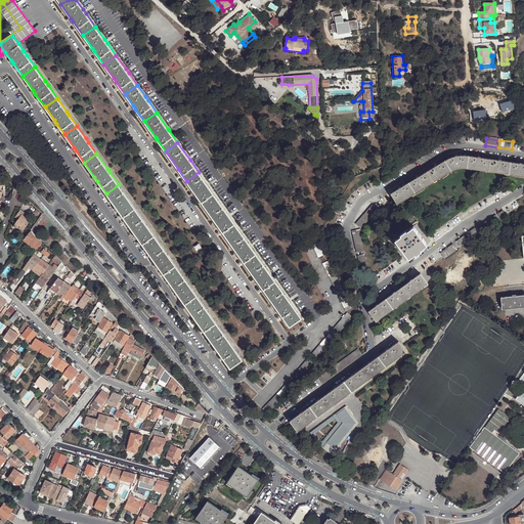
[(453,160),(446,163),(452,174),(457,172),(463,171),(469,171),(470,158),(467,158),(460,159),(453,160)]
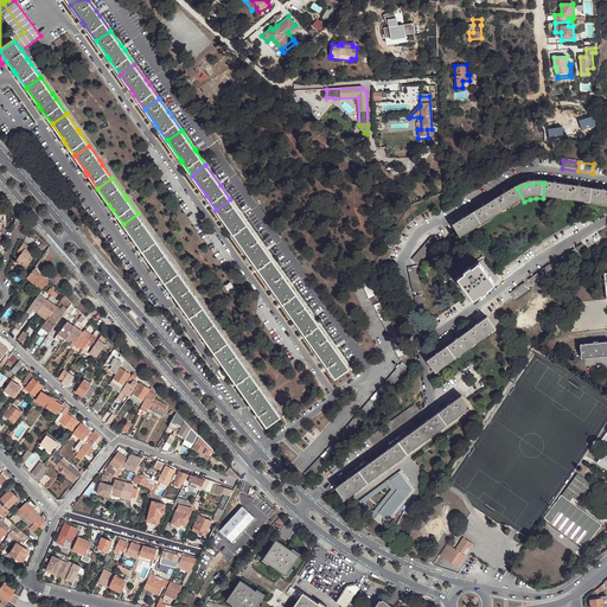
[(569,186),(544,183),(543,198),(568,200),(569,186)]
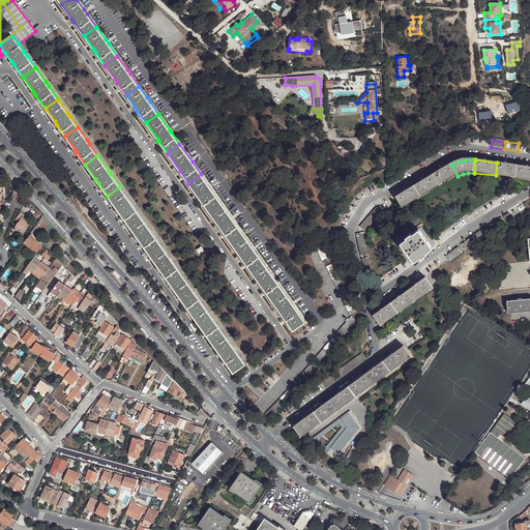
[(518,166),(497,163),(496,175),(517,178),(518,166)]
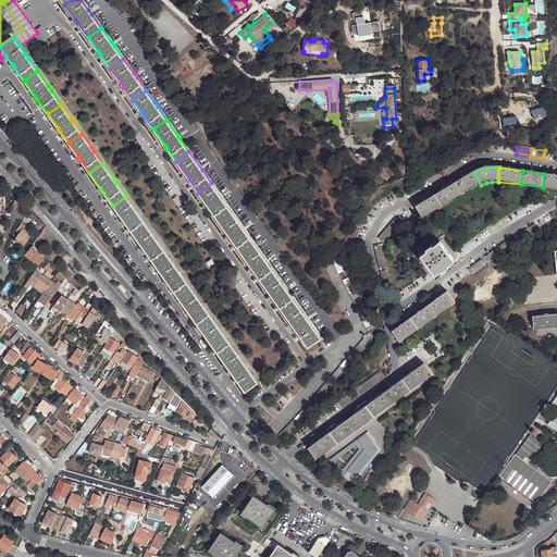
[(474,173),(455,184),(461,196),(481,185),(474,173)]
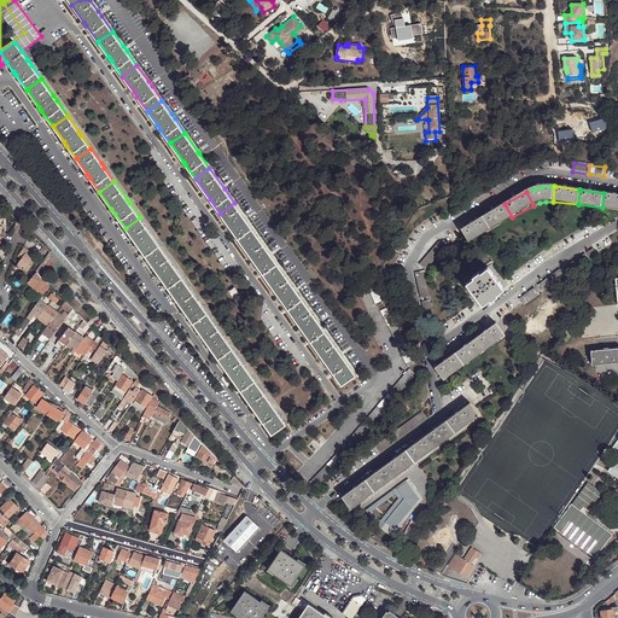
[(617,194),(604,193),(602,208),(617,209),(617,194)]
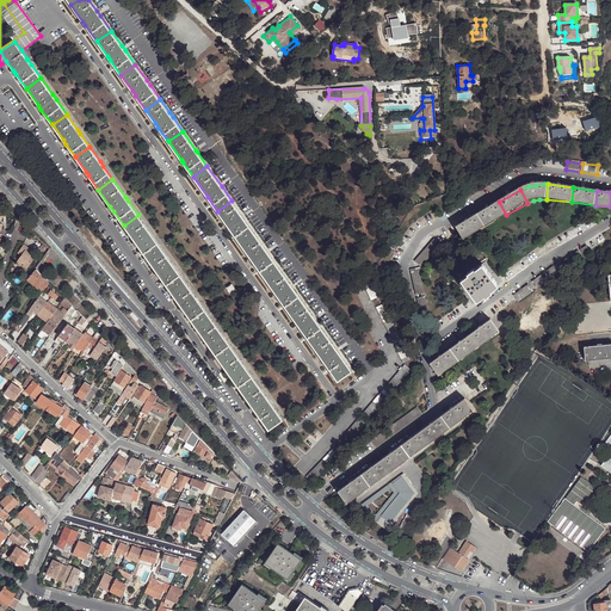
[(240,244),(255,233),(245,218),(242,214),(232,201),(217,211),(227,224),(230,229),(240,244)]
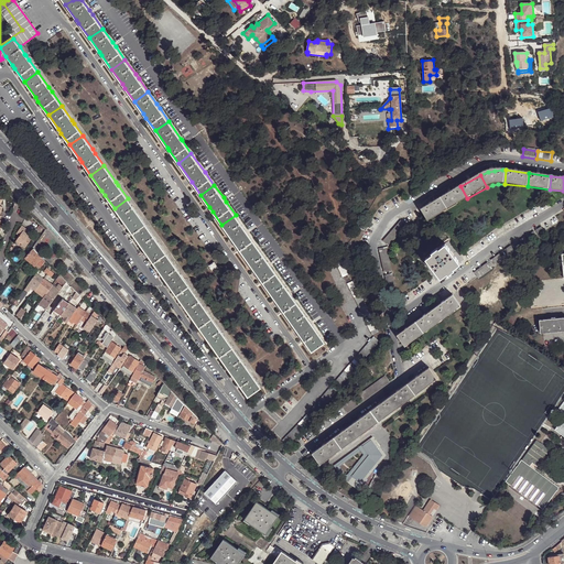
[(461,186),(441,197),(447,209),(467,198),(461,186)]
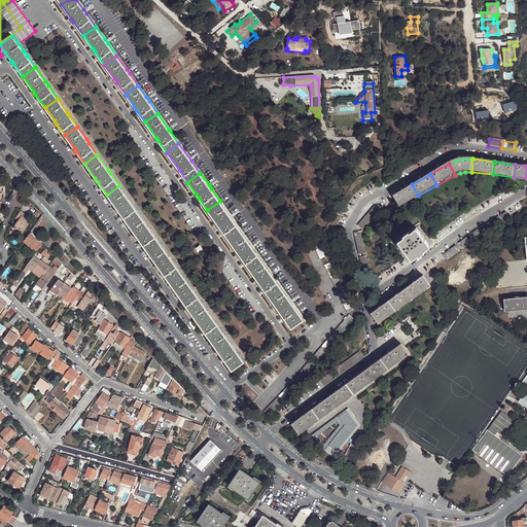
[(418,196),(412,184),(393,195),(399,206),(418,196)]
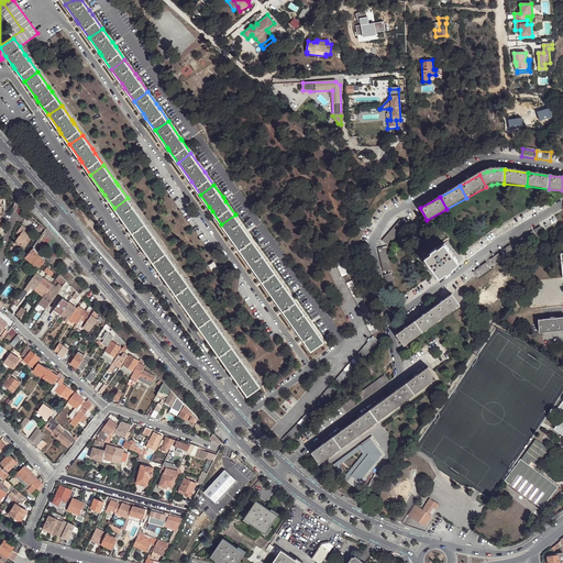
[(128,227),(135,238),(148,229),(141,217),(138,213),(128,198),(114,208),(124,222),(128,227)]
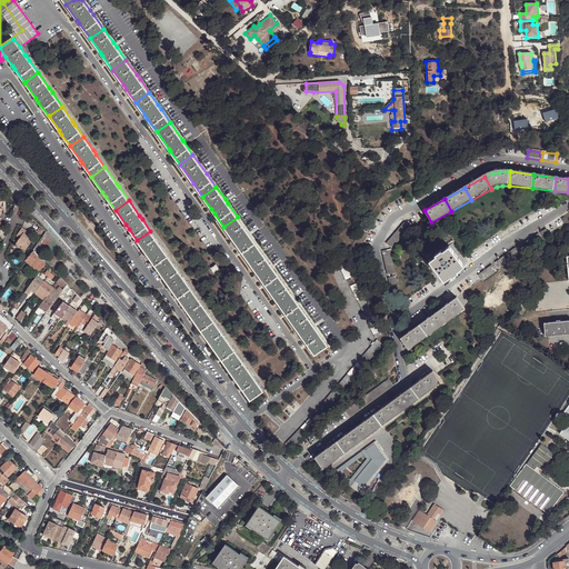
[(238,217),(223,227),(235,242),(238,246),(247,259),(260,249),(251,236),(248,232),(238,217)]
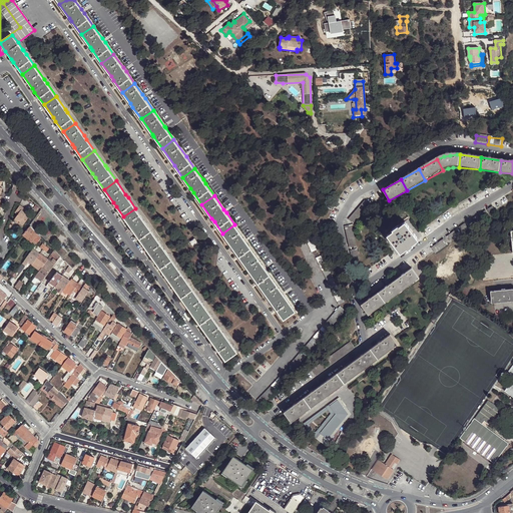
[(370,204),(365,200),(349,219),(354,223),(370,204)]
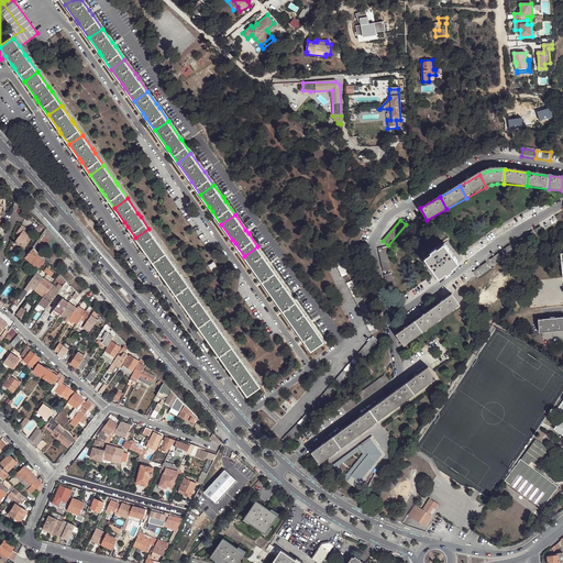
[(15,241),(21,244),(25,246),(32,236),(28,232),(29,230),(22,225),(17,233),(19,235),(15,241)]
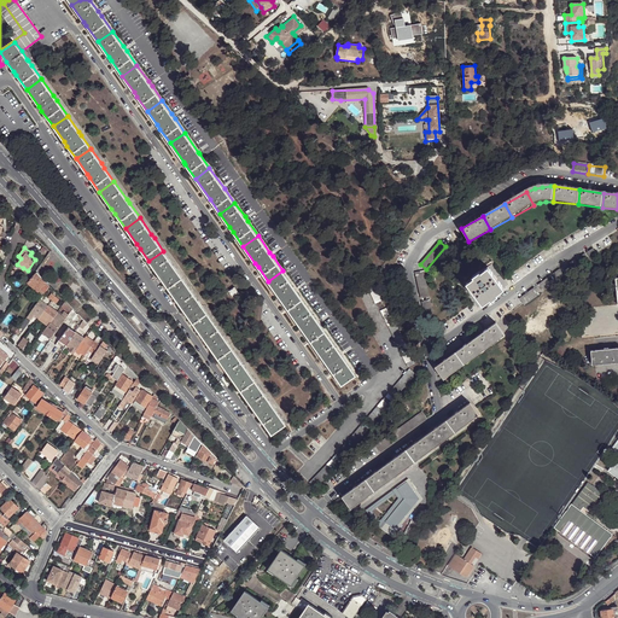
[(593,258),(599,255),(595,249),(589,252),(593,258)]
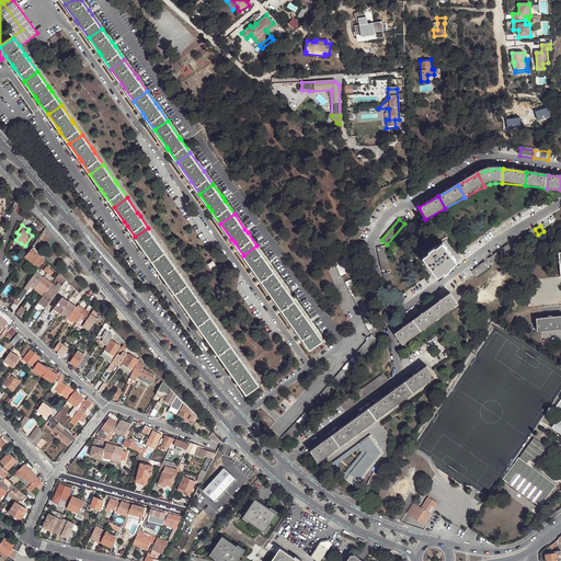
[(135,237),(157,267),(170,258),(161,245),(148,228),(135,237)]
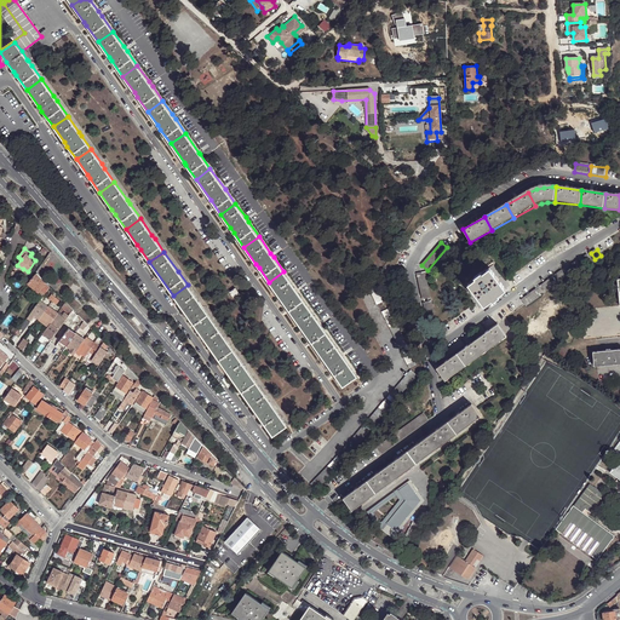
[(592,262),(587,254),(581,259),(586,265),(592,262)]
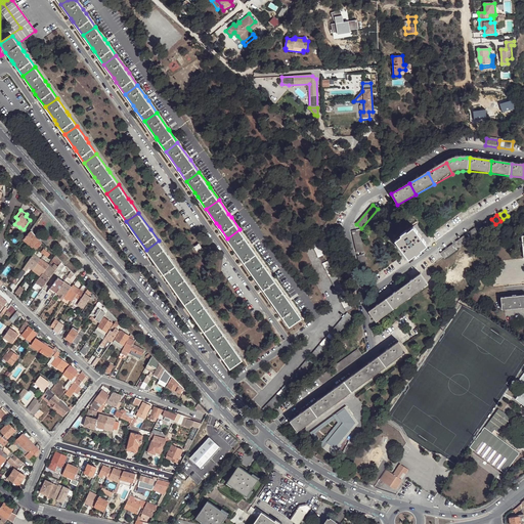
[(493,225),(490,219),(484,223),(488,229),(493,225)]
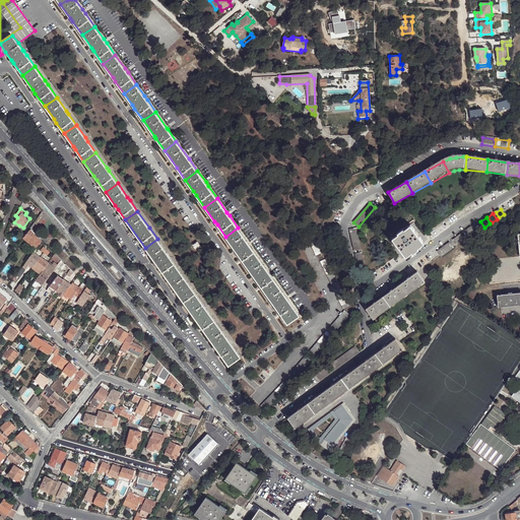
[(414,221),(410,224),(425,243),(428,240),(414,221)]
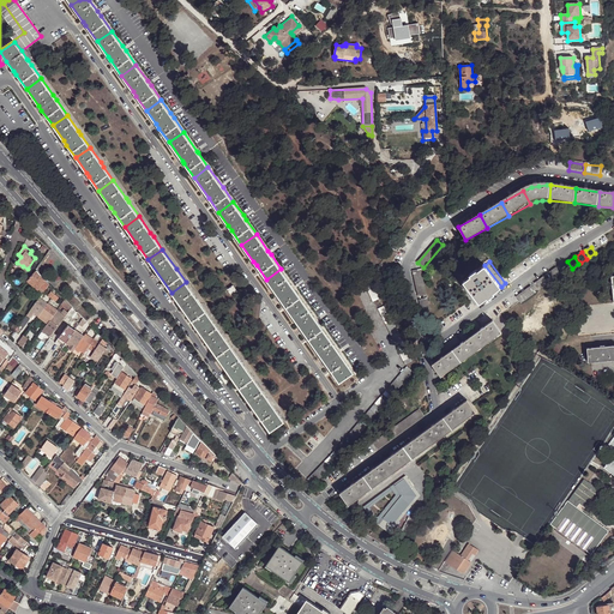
[(570,270),(565,263),(559,266),(563,274),(570,270)]
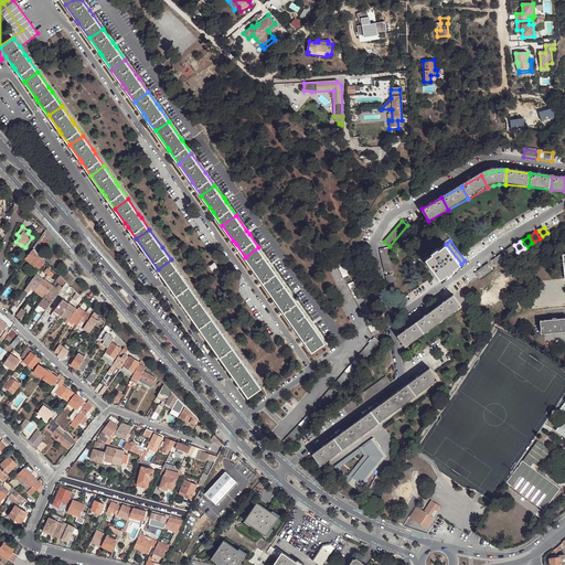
[(432,252),(433,253),(438,248),(438,247),(439,246),(438,245),(437,246),(435,243),(426,249),(429,253),(432,252)]
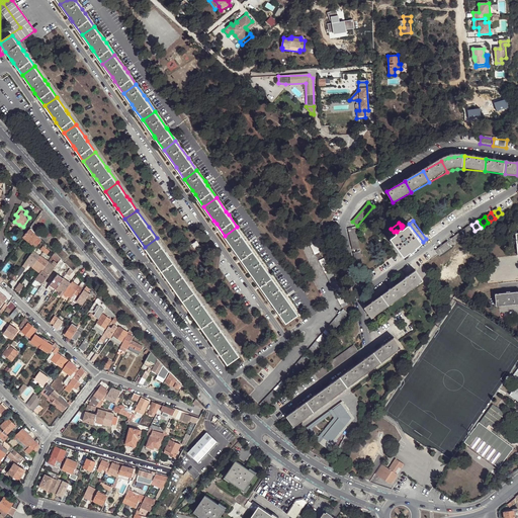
[(402,228),(397,232),(398,233),(392,237),(405,255),(411,250),(412,251),(417,247),(416,246),(423,242),(409,224),(403,229),(402,228)]
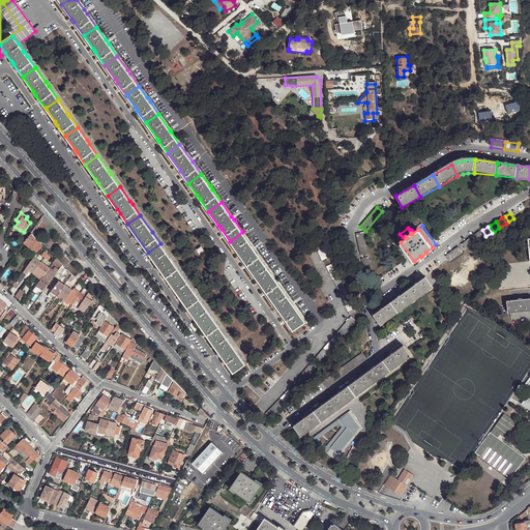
[(484,236),(480,231),(473,236),(476,242),(484,236)]
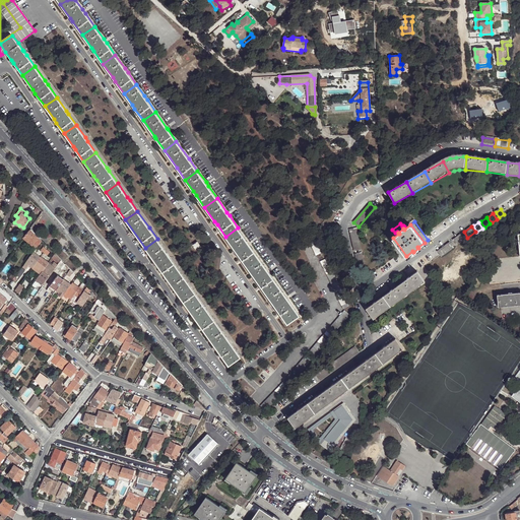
[(29,228),(23,237),(33,245),(34,244),(35,242),(39,238),(29,228)]
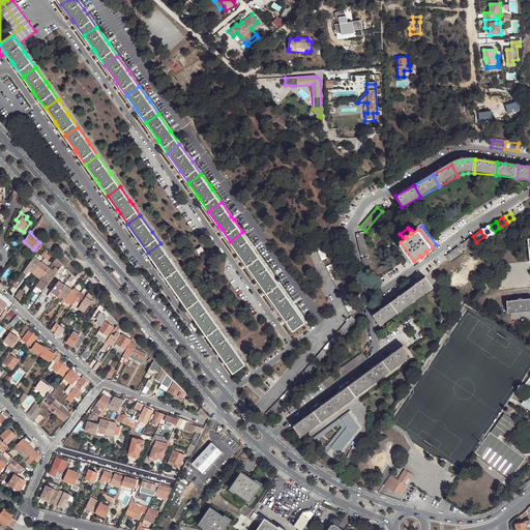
[(242,259),(251,271),(264,262),(256,251),(253,246),(242,232),(230,241),(240,256),(242,259)]
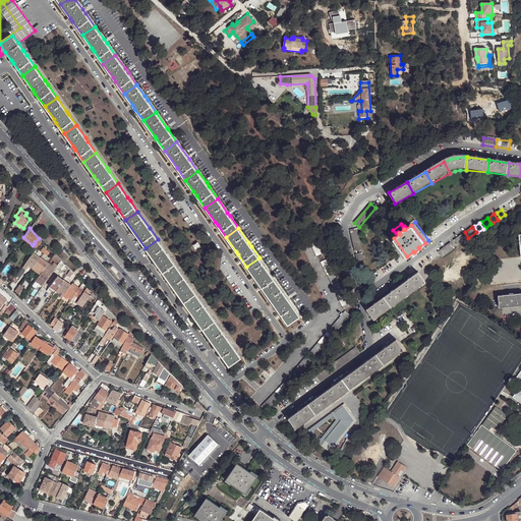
[(357,228),(350,230),(355,251),(362,249),(357,228)]
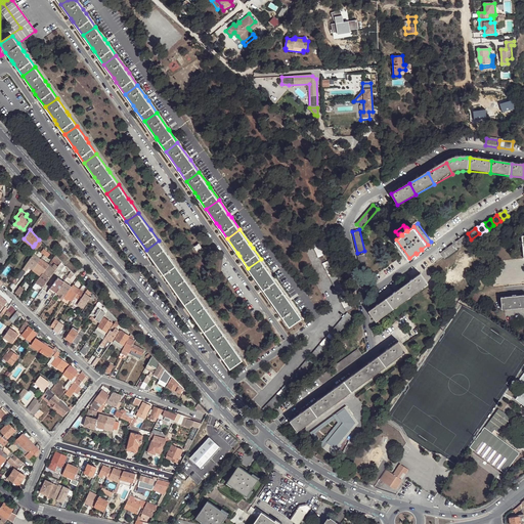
[(469,242),(465,236),(456,242),(461,247),(469,242)]
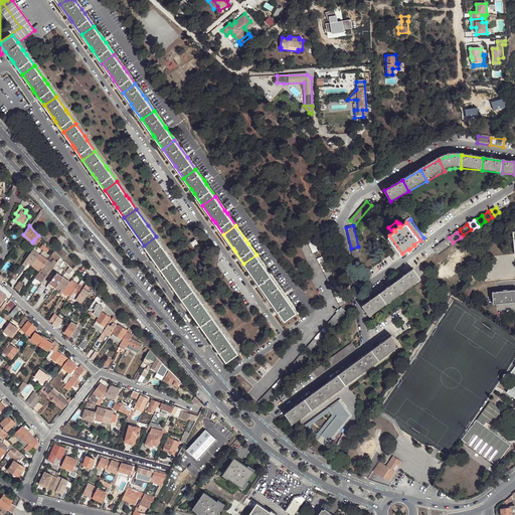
[(23,234),(22,235),(33,244),(34,243),(33,241),(32,242),(23,234)]
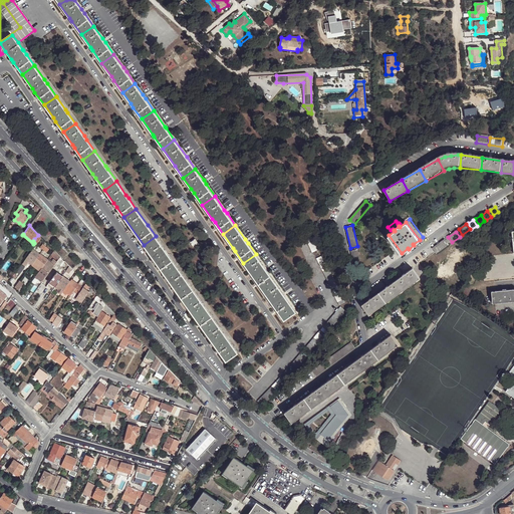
[(402,253),(389,235),(384,238),(398,255),(402,253)]
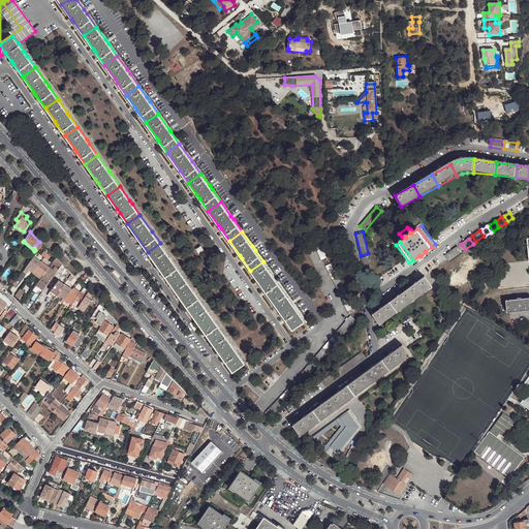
[(160,271),(170,283),(183,275),(174,261),(160,243),(148,252),(158,267),(160,271)]
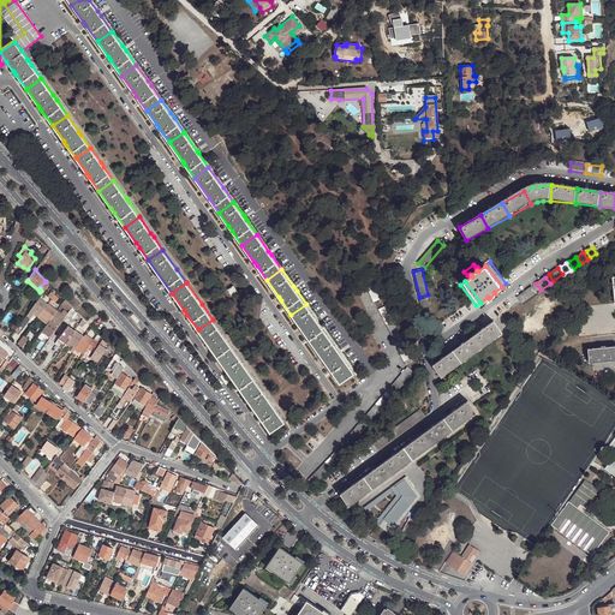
[(375,284),(366,287),(374,302),(382,298),(375,284)]
